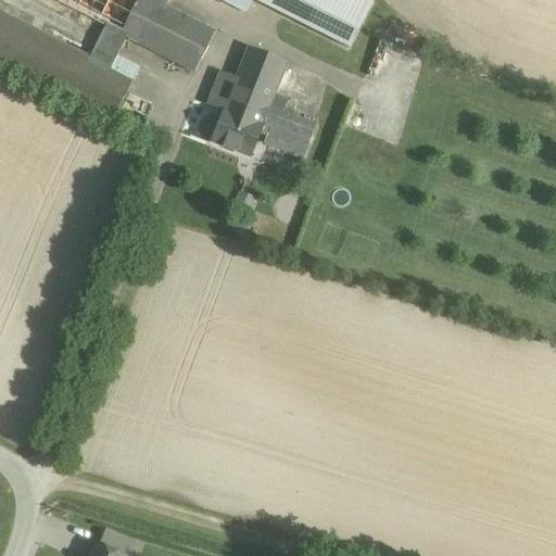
[(373,2),(368,0),(54,0),(104,25),(89,54),(0,9),(0,66),(112,123),(128,90),(140,66),(117,54),(125,38),(131,41),(194,74),(215,29),(166,4),(167,0),(219,0),(245,13),(252,1),(349,50),(373,2)]
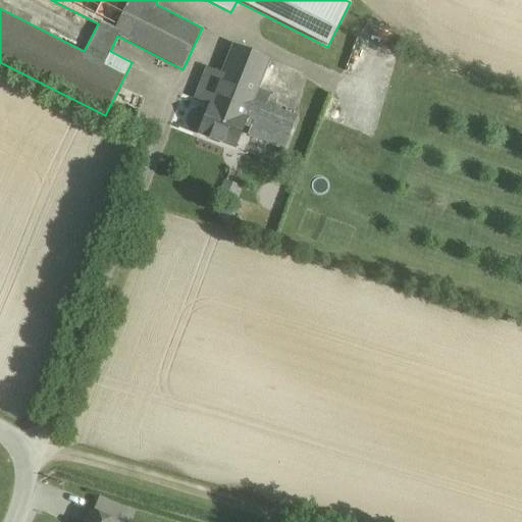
[(206,67),(194,98),(210,104),(199,134),(236,148),(242,133),(245,124),(251,126),(248,135),(285,150),(298,118),(264,105),(269,93),(259,89),(271,58),(237,45),(225,75),(206,67)]
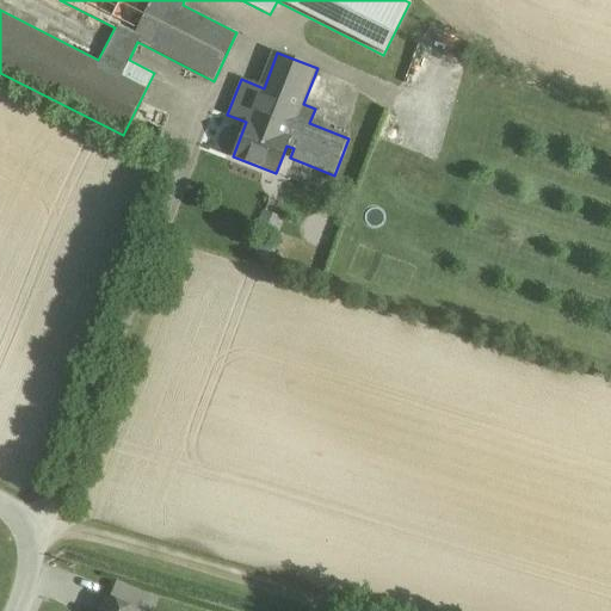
[(273,232),(273,230),(281,216),(265,209),(259,224),(273,232)]
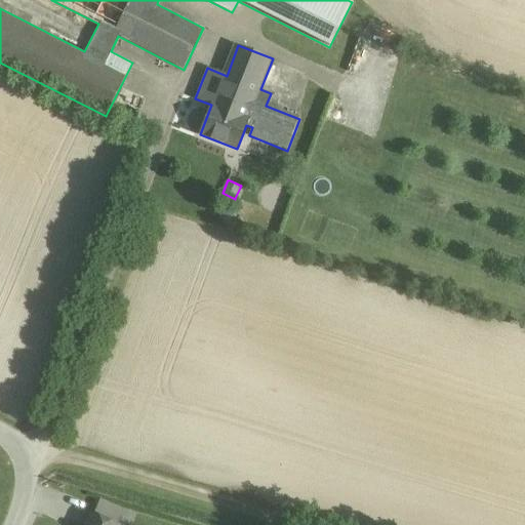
[(226,227),(237,221),(232,209),(220,214),(226,227)]
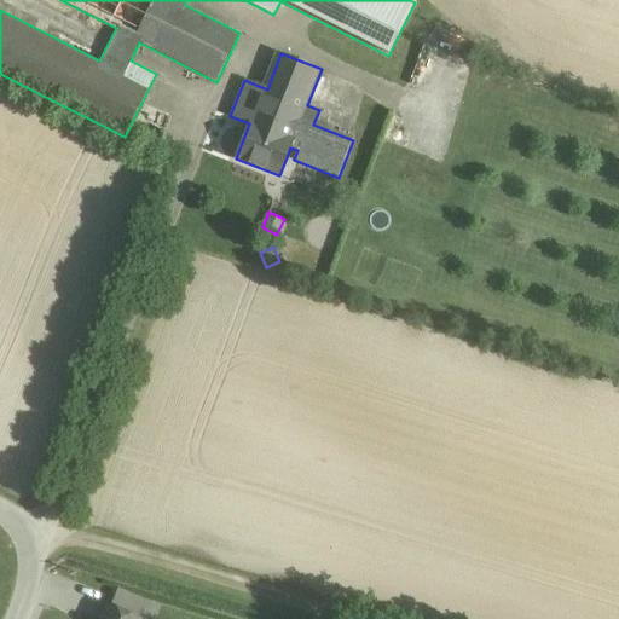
[(137,618),(106,606),(100,618),(137,618)]
